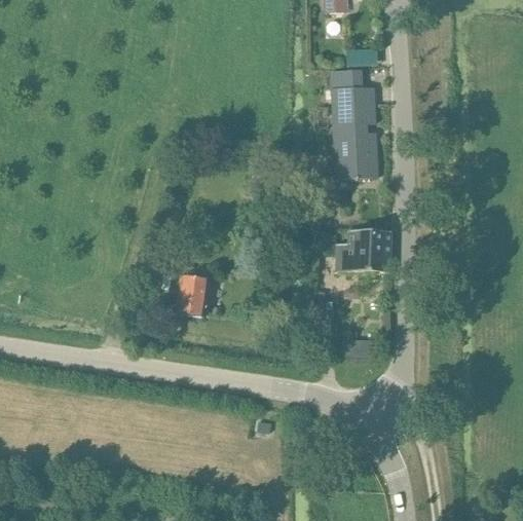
[(323,0),(324,11),(348,10),(347,0),(323,0)]
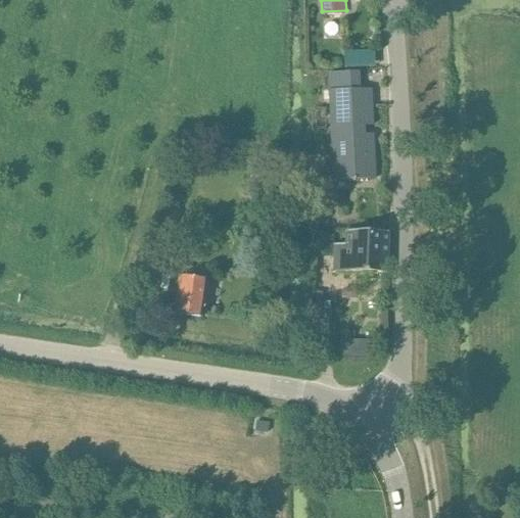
[(345,64),(377,63),(376,48),(345,49),(345,64)]
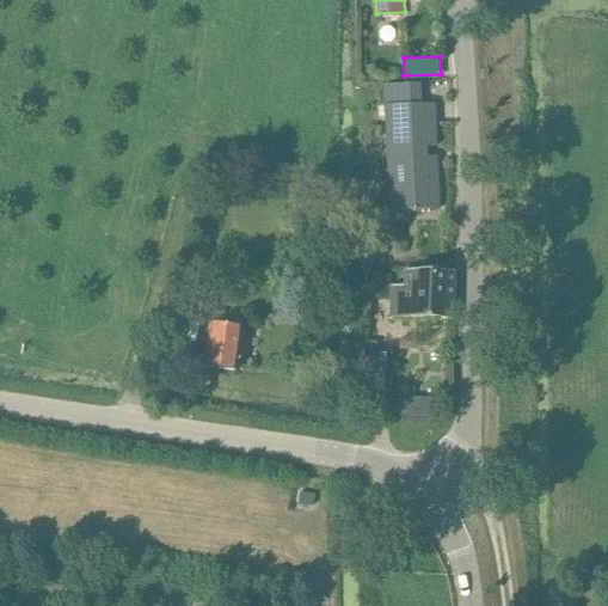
[(387,176),(379,176),(379,187),(379,199),(379,200),(381,200),(388,200),(390,208),(441,204),(438,152),(429,153),(428,144),(438,142),(437,121),(436,102),(422,102),(422,81),(385,83),(385,103),(385,104),(385,123),(387,176)]
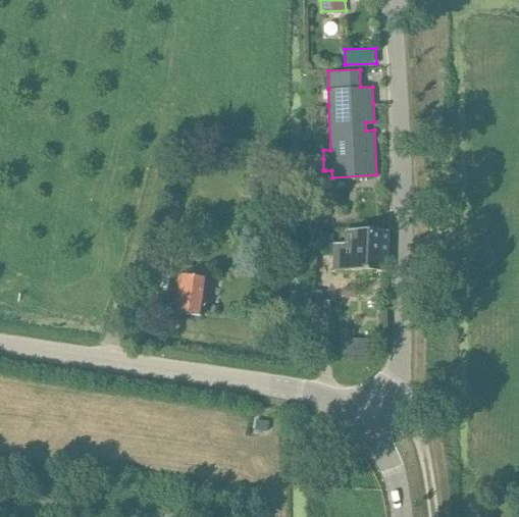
[(386,269),(387,228),(346,227),(345,242),(334,241),(335,230),(312,228),(310,252),(333,253),(332,268),(386,269)]
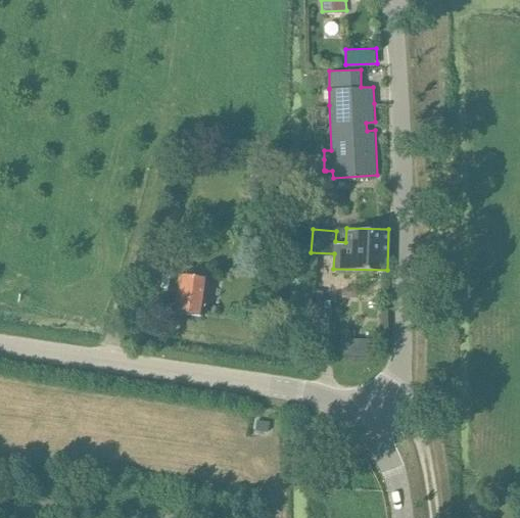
[(171,273),(169,287),(179,288),(175,310),(203,314),(208,278),(209,268),(182,264),(181,274),(171,273)]
